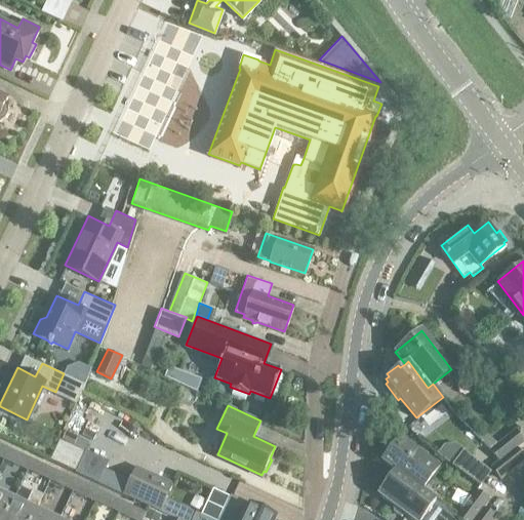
[(121,411),(119,415),(130,422),(132,416),(121,411)]
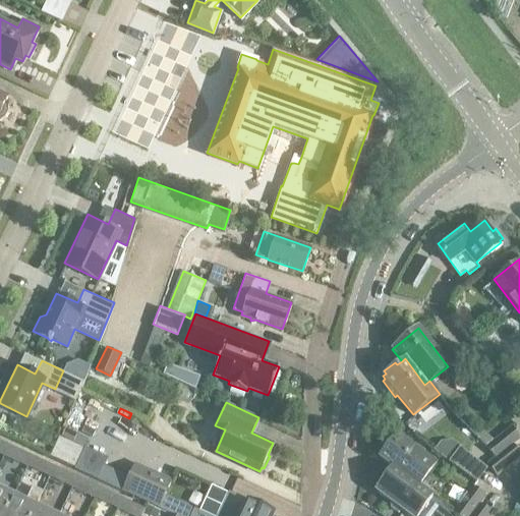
[(486,444),(496,454),(512,442),(519,436),(511,424),(486,444)]
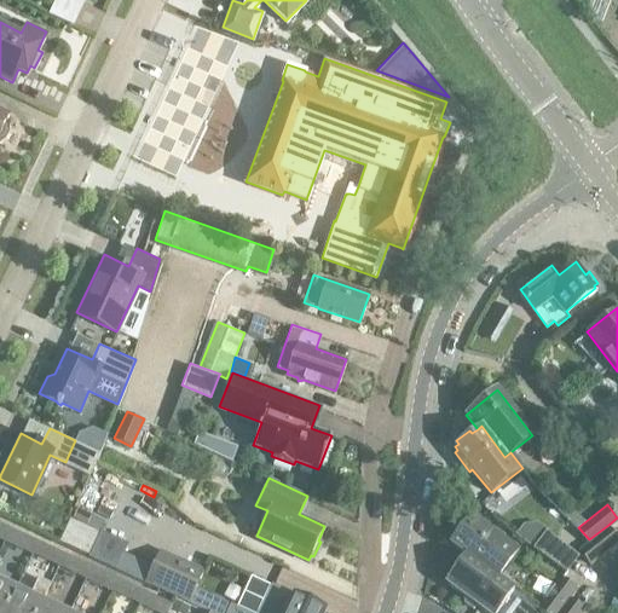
[(59,538),(87,551),(98,528),(85,522),(90,513),(76,507),(71,516),(69,515),(59,538)]
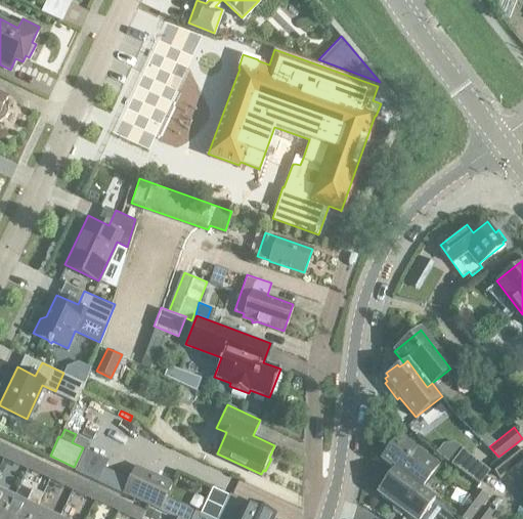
[(381,460),(394,469),(395,468),(421,488),(421,487),(438,465),(398,435),(381,460)]
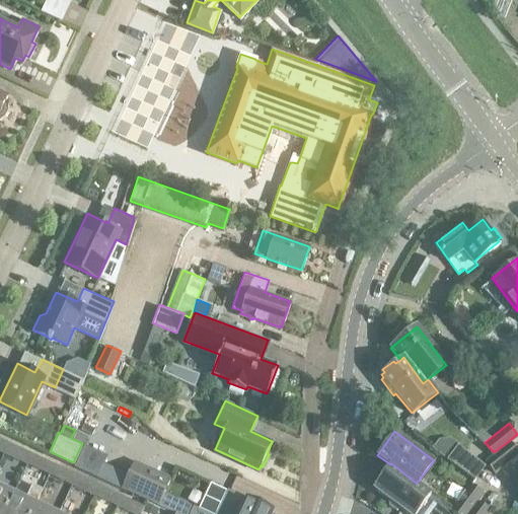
[(438,437),(432,446),(446,457),(457,442),(450,436),(438,437)]
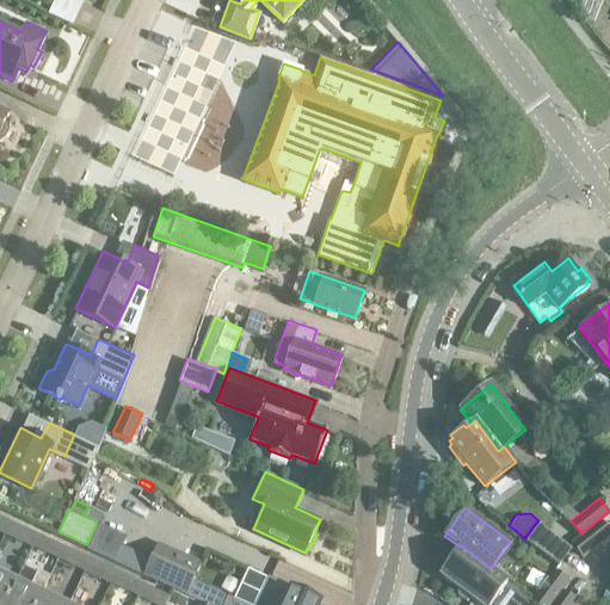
[(0,528),(4,530),(10,519),(0,514),(0,528)]
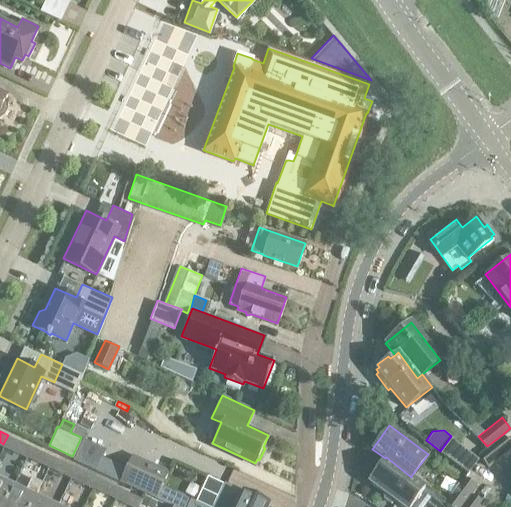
[(510,445),(510,444),(503,434),(487,446),(479,453),(488,464),(510,445)]
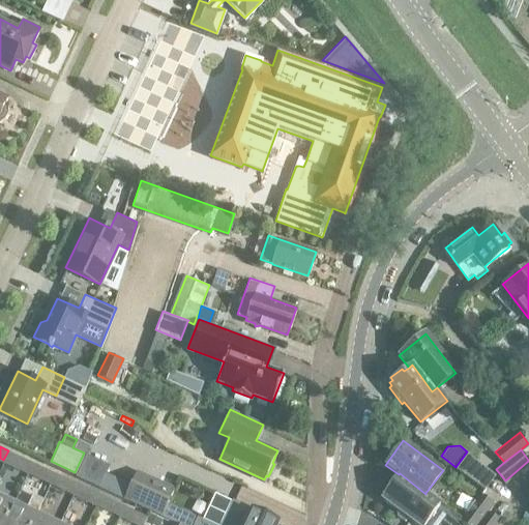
[(124,496),(160,513),(173,487),(137,469),(124,496)]
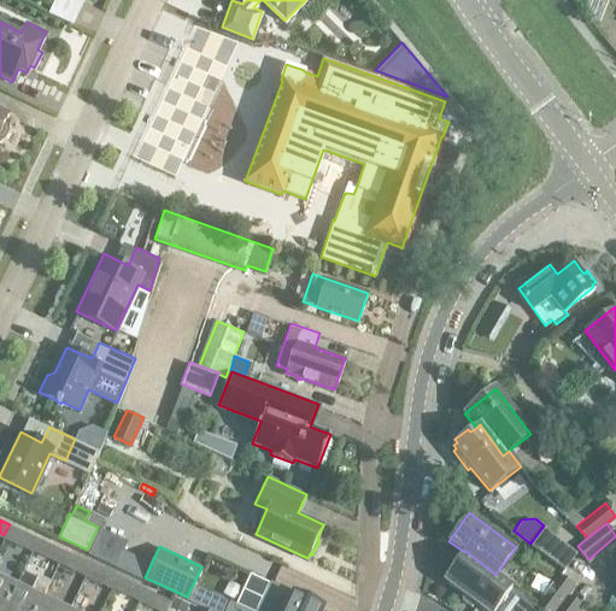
[(115,563),(139,574),(146,559),(122,548),(115,563)]
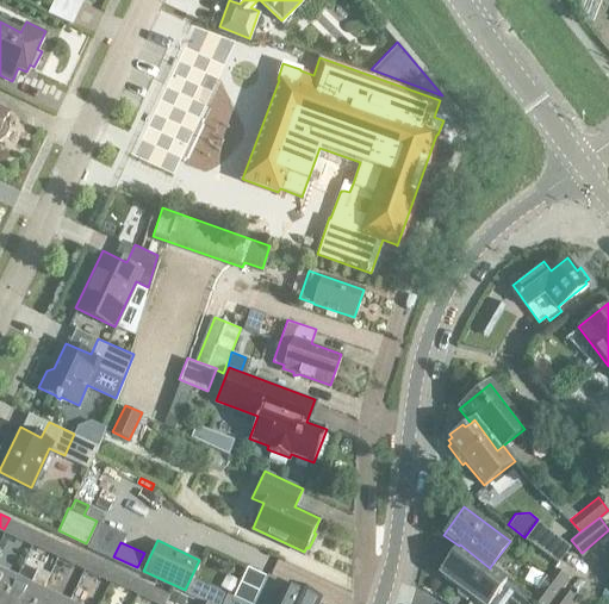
[(460,545),(459,546),(440,572),(483,603),(486,603),(505,579),(490,567),(490,568),(460,545)]
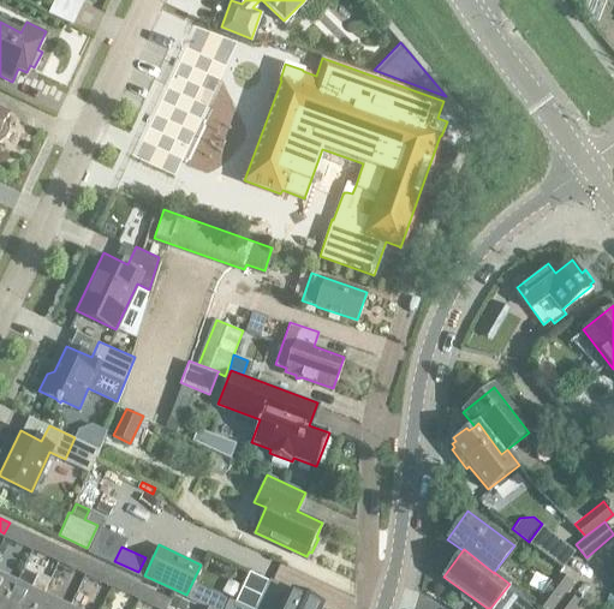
[(84,572),(111,585),(117,573),(90,560),(84,572)]
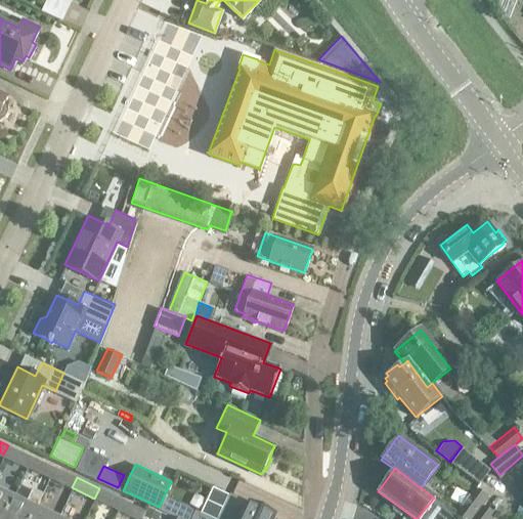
[(455,513),(463,518),(470,518),(481,506),(487,496),(474,487),(455,513)]
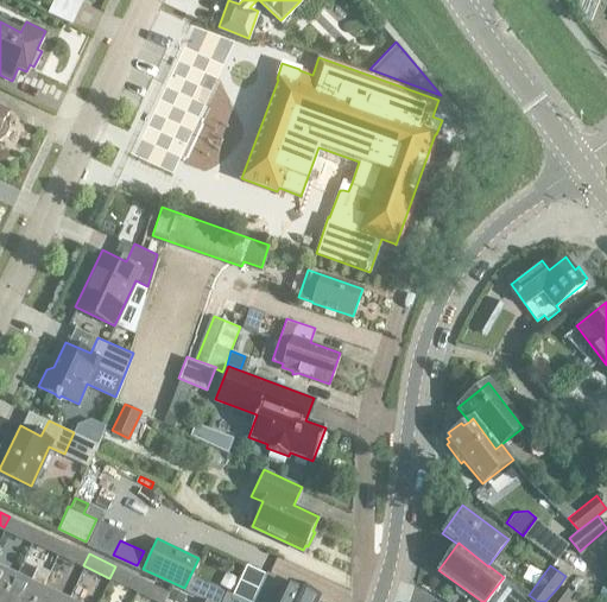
[(33,601),(40,587),(48,572),(37,566),(30,582),(14,575),(0,601),(33,601)]
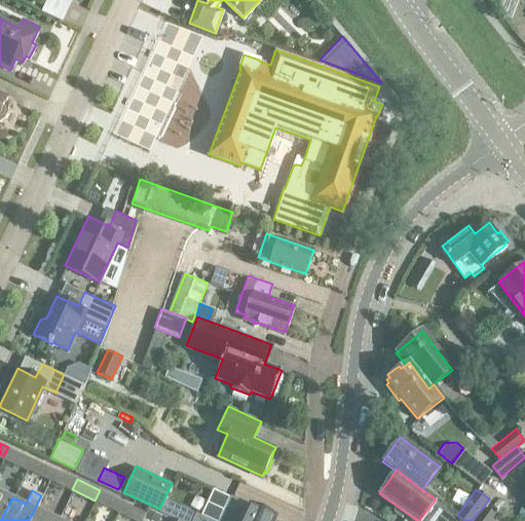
[(95,500),(118,511),(122,500),(100,490),(95,500)]
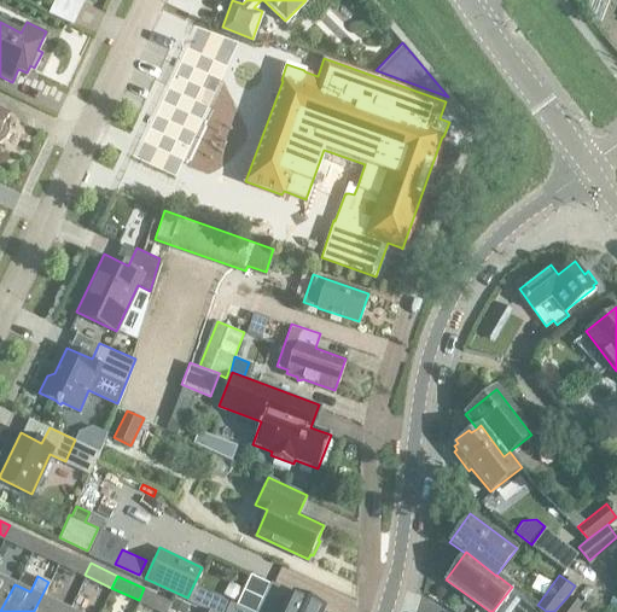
[(0,611),(15,584),(0,577),(0,611)]
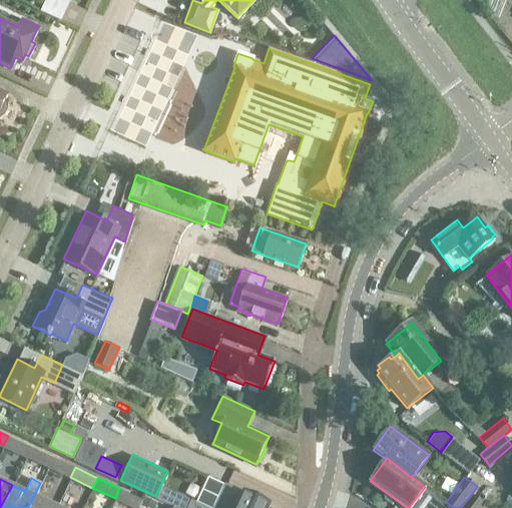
[(176,492),(170,504),(177,507),(266,507),(268,503),(251,496),(253,493),(242,488),(241,491),(223,482),(211,507),(210,507),(195,501),(176,492)]
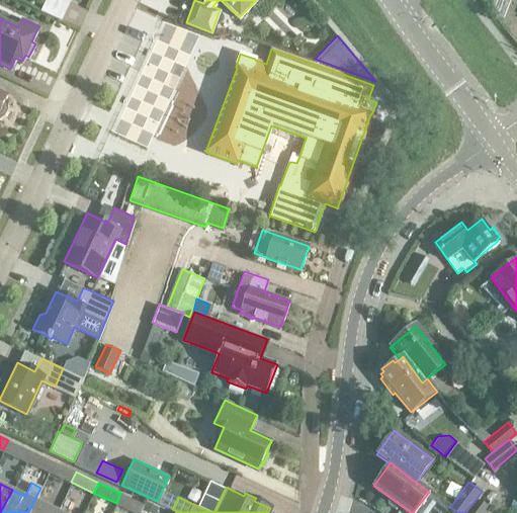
[(120,493),(116,503),(137,512),(139,512),(143,504),(120,493)]
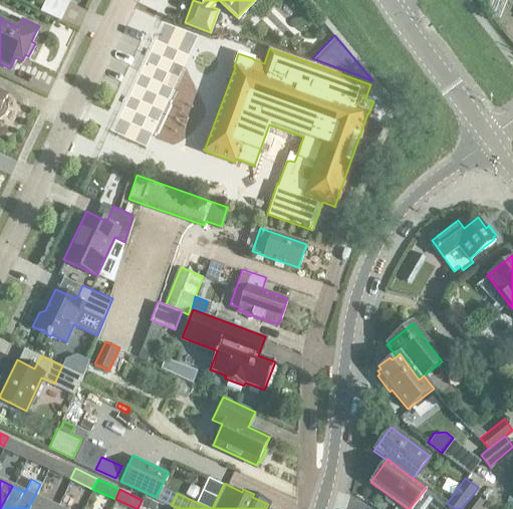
[(28,508),(55,508),(57,507),(34,496),(28,508)]
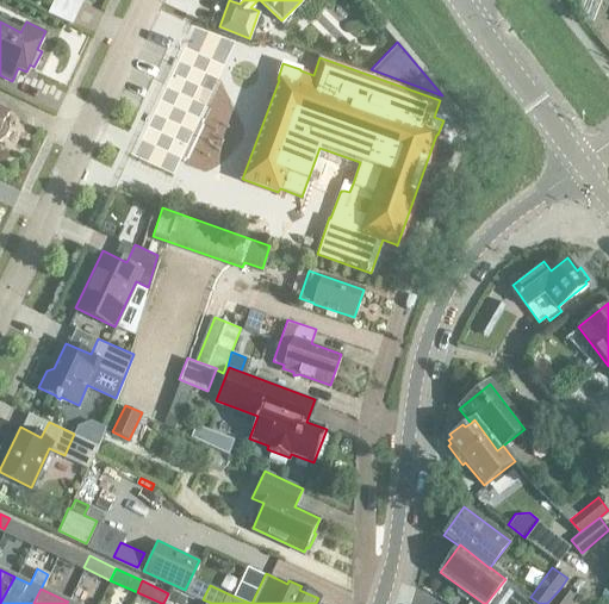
[(172,589),(168,598),(179,603),(180,603),(185,595),(172,589)]
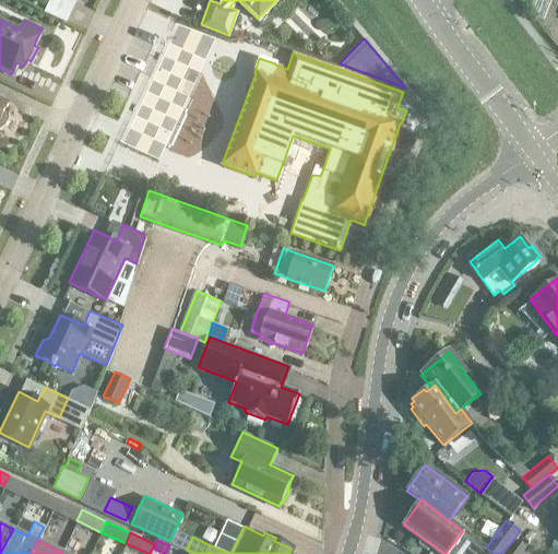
[(513,540),(501,553),(523,553),(527,550),(513,540)]
